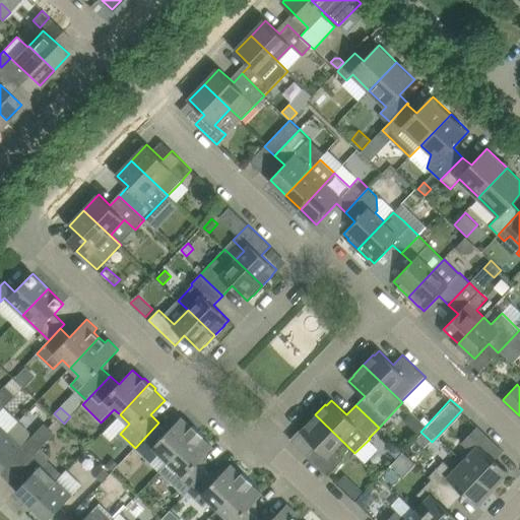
[(307,455),(328,475),(344,458),(335,449),(341,442),(342,441),(315,414),(306,425),(306,426),(301,431),(316,446),(307,455)]
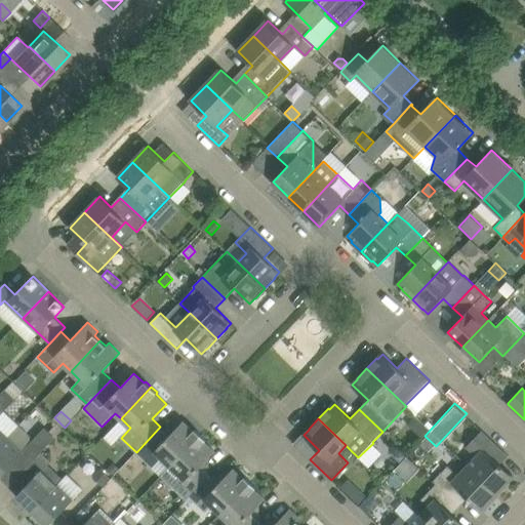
[(169,436),(160,427),(136,452),(153,468),(162,458),(170,467),(201,434),(195,429),(194,431),(184,420),(169,436)]
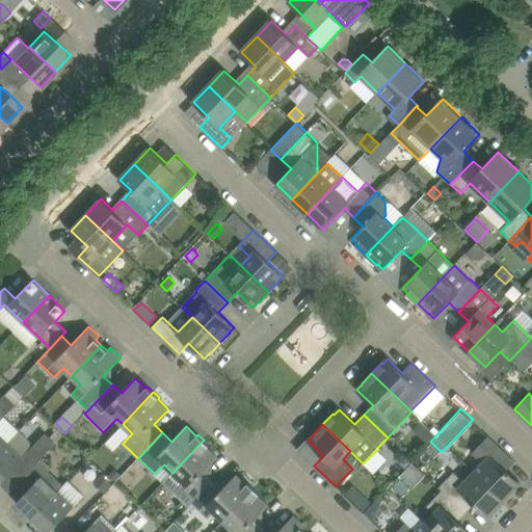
[(50,437),(56,443),(64,434),(58,428),(50,437)]
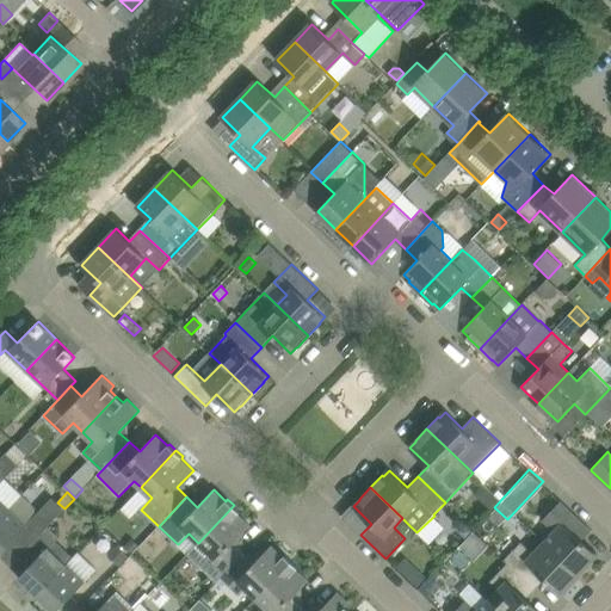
[(25,550),(48,525),(65,508),(53,498),(37,516),(28,525),(10,508),(0,517),(0,554),(14,539),(25,550)]
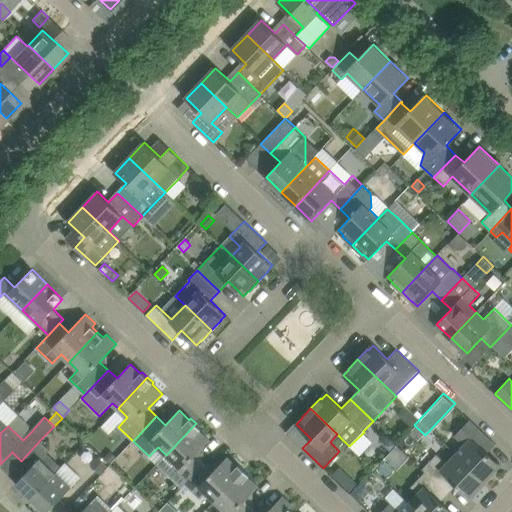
[(470,420),(469,420),(455,435),(465,444),(456,453),(484,481),(500,464),(488,453),(495,444),(470,420)]
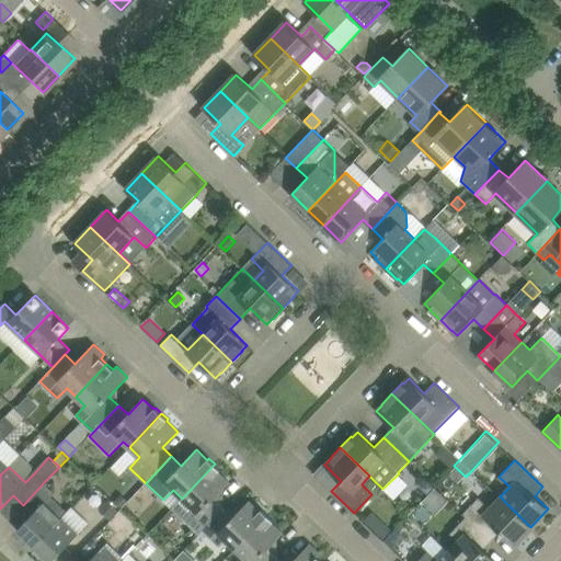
[(182,517),(199,534),(225,507),(215,497),(230,482),(219,471),(221,470),(215,464),(182,499),(172,508),(182,517)]
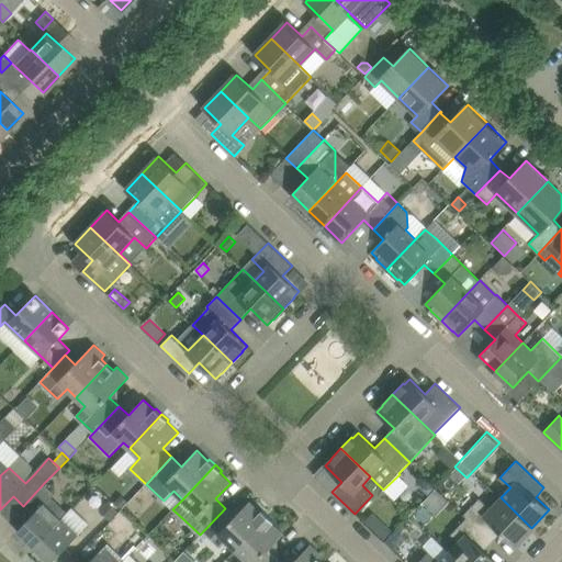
[(428,481),(424,485),(425,491),(428,495),(436,487),(428,481)]
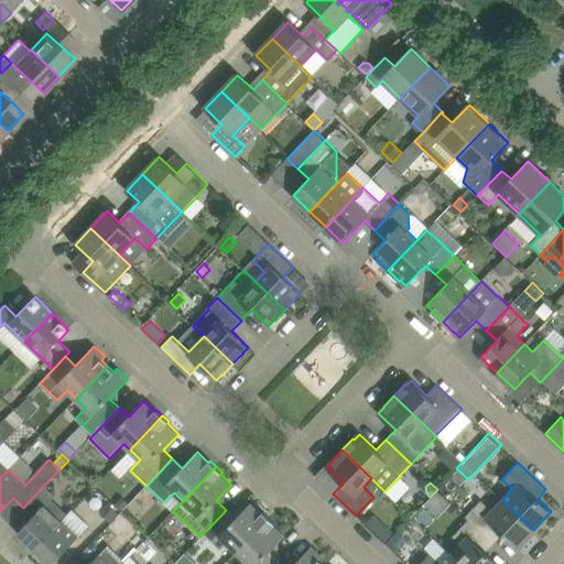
[(18,532),(34,549),(62,520),(68,513),(52,499),(55,496),(44,485),(23,508),(33,517),(19,531),(18,532)]
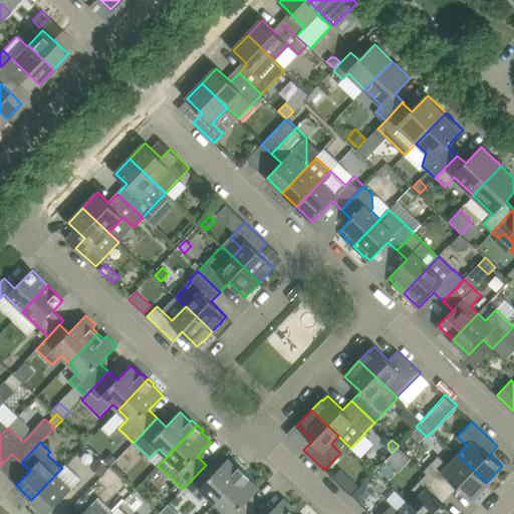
[(110,465),(116,459),(110,453),(104,459),(110,465)]
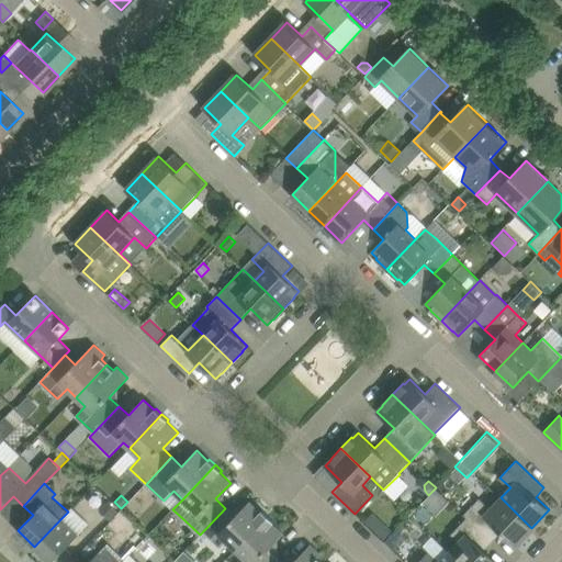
[(495,527),(515,546),(531,528),(501,497),(491,508),(480,498),(464,515),(467,518),(486,537),(495,527)]
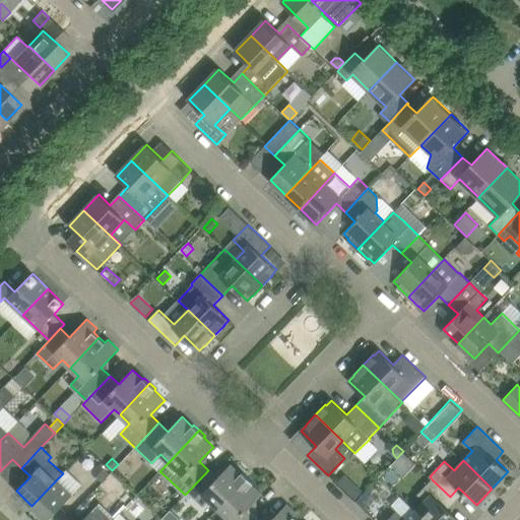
[(241,473),(231,463),(217,478),(208,470),(185,495),(188,492),(204,507),(209,501),(218,509),(249,477),(243,471),(241,473)]
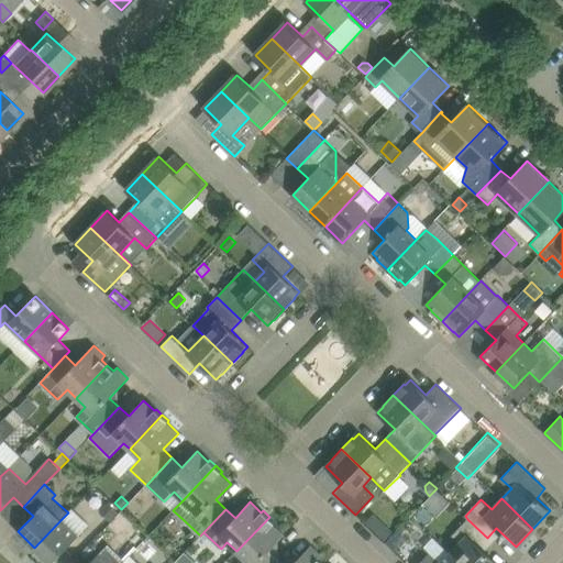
[(107,503),(100,510),(109,519),(117,512),(107,503)]
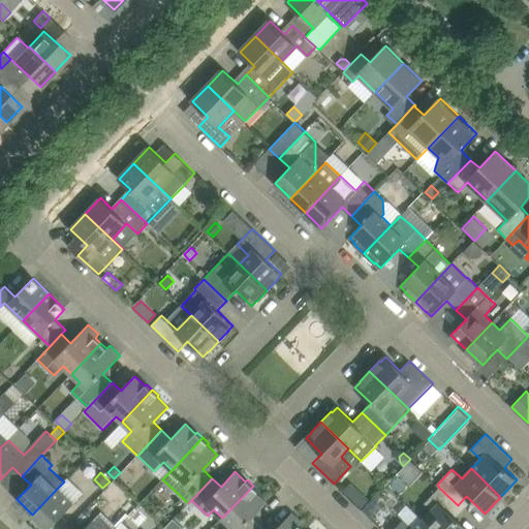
[(258,491),(253,486),(222,518),(230,526),(227,528),(258,528),(262,526),(253,518),(268,502),(257,493),(258,491)]
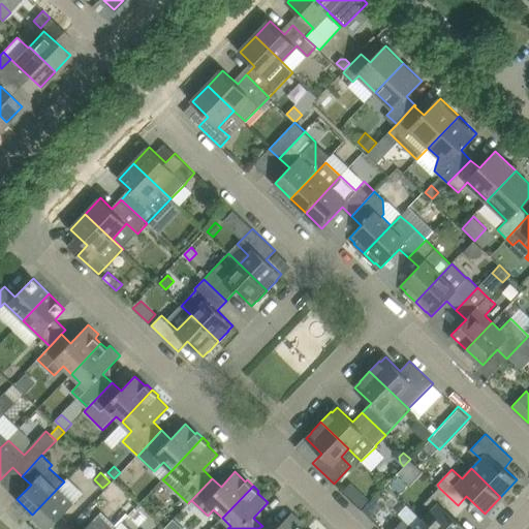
[(49,528),(74,503),(58,488),(32,515),(48,528),(49,528)]
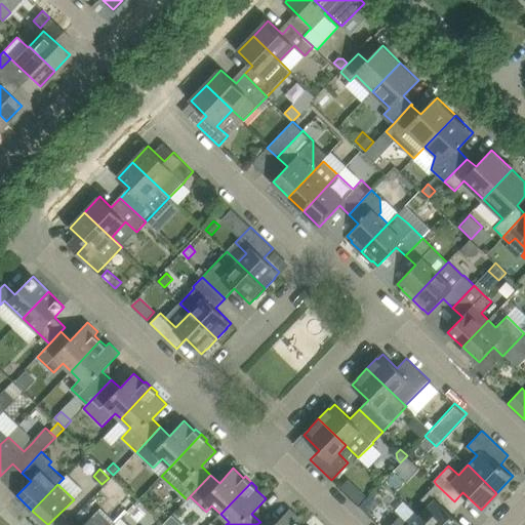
[(419,515),(429,524),(462,524),(447,510),(454,501),(436,484),(421,499),(429,506),(419,515)]
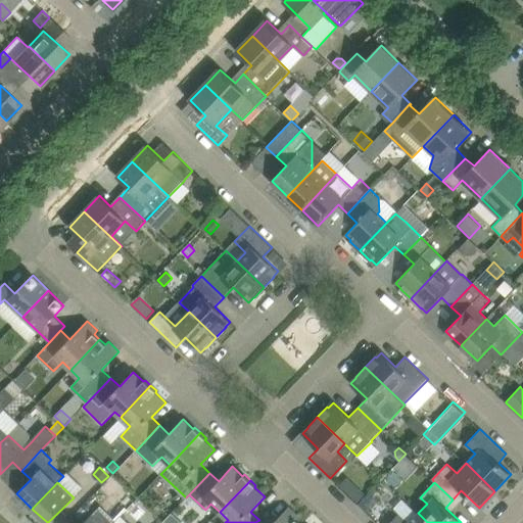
[(357,485),(348,493),(358,502),(366,493),(357,485)]
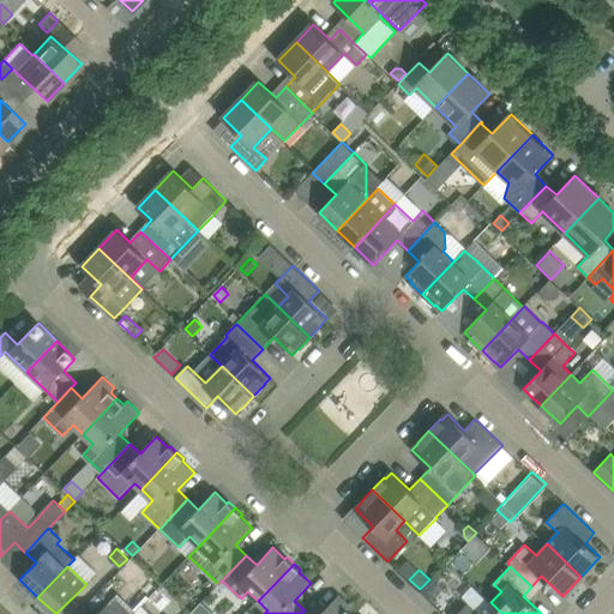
[(134,613),(137,612),(118,594),(108,605),(97,613),(134,613)]
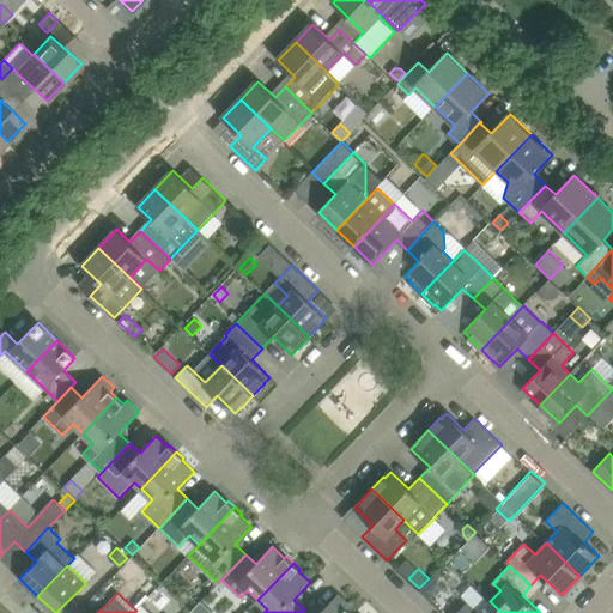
[(351,612),(347,610),(351,605),(339,594),(320,612),(307,612),(304,610),(299,612),(351,612)]
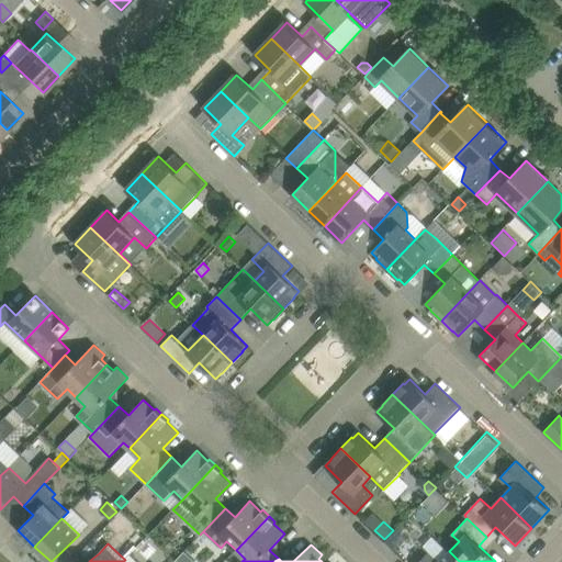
[(459,561),(449,551),(439,561),(429,551),(418,561),(459,561)]
